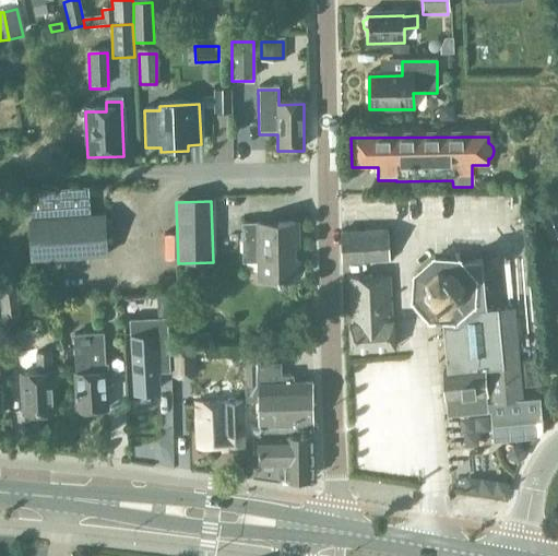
[(76,256),(120,252),(118,212),(90,213),(88,202),(67,203),(70,256),(76,256)]
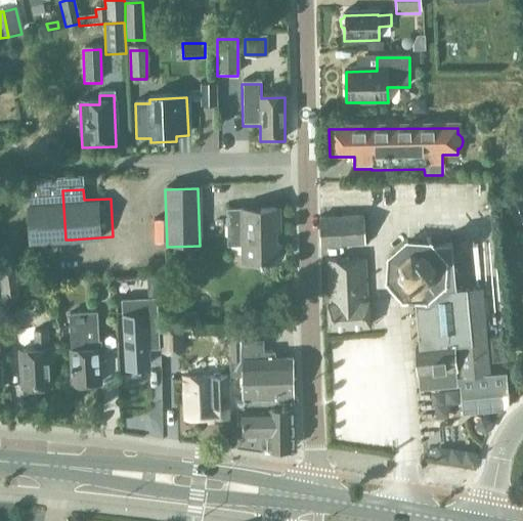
[(508,204),(516,227),(522,224),(522,198),(508,204)]
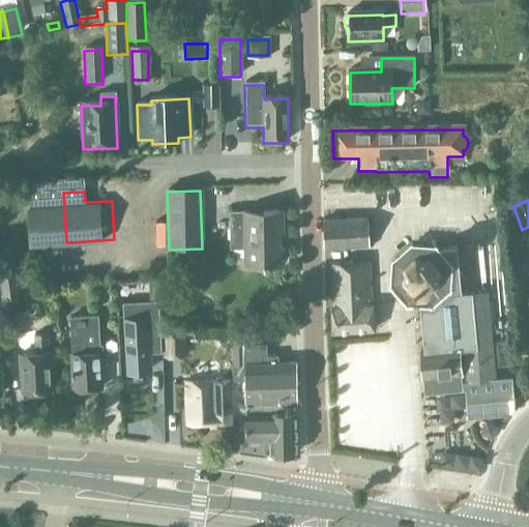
[(246,221),(246,215),(230,215),(231,251),(245,251),(245,269),(246,269),(246,265),(263,265),(263,269),(268,269),(268,267),(282,267),(282,249),(277,249),(277,237),(282,237),(281,214),(263,215),(263,221),(246,221)]
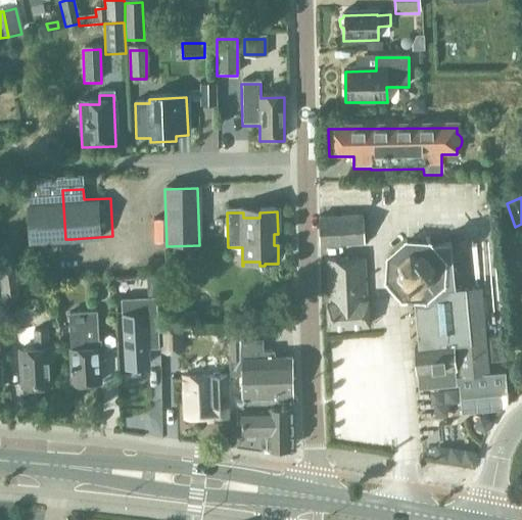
[(363,246),(362,219),(319,221),(321,248),(363,246)]
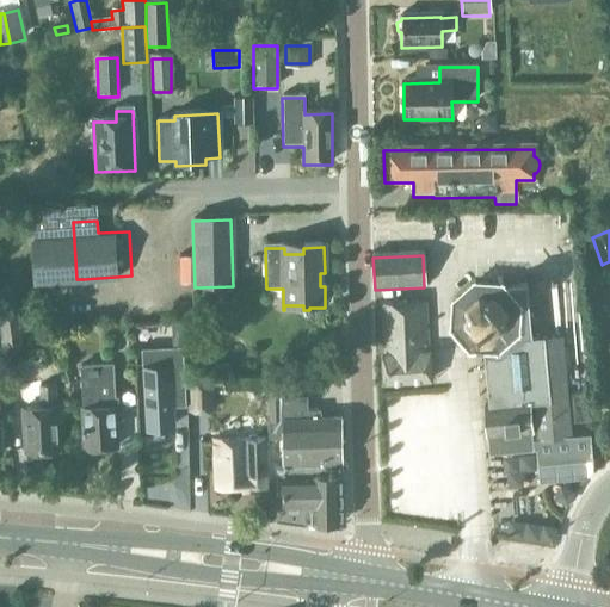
[(134,305),(131,276),(84,279),(86,320),(103,319),(103,307),(134,305)]
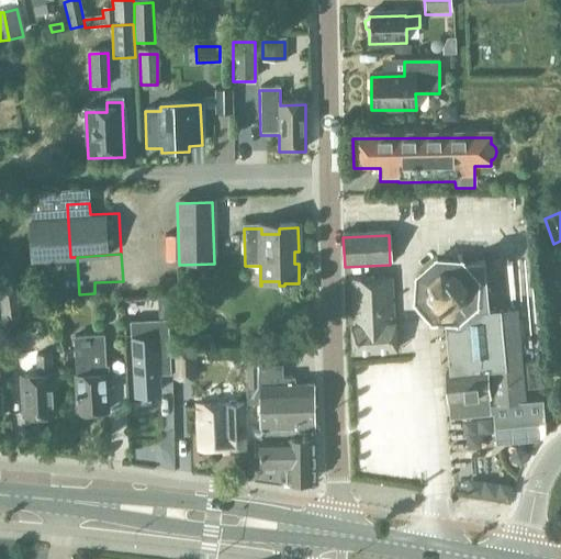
[(450,269),(450,277),(440,276),(428,286),(427,301),(439,314),(444,314),(450,377),(445,377),(449,422),(493,416),(494,431),(545,425),(542,401),(526,403),(514,294),(487,298),(484,266),(450,269)]
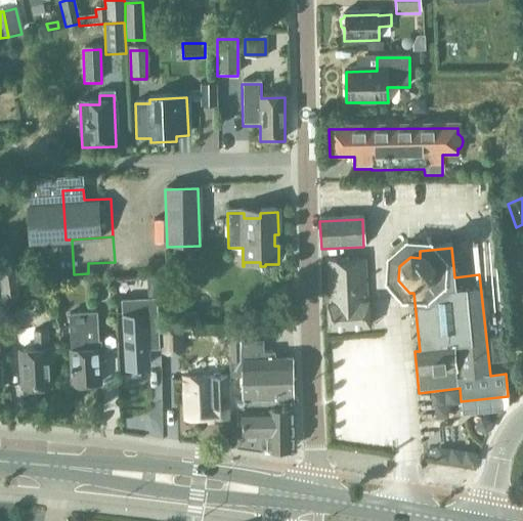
[(12,253),(0,254),(0,275),(4,304),(19,302),(12,253)]
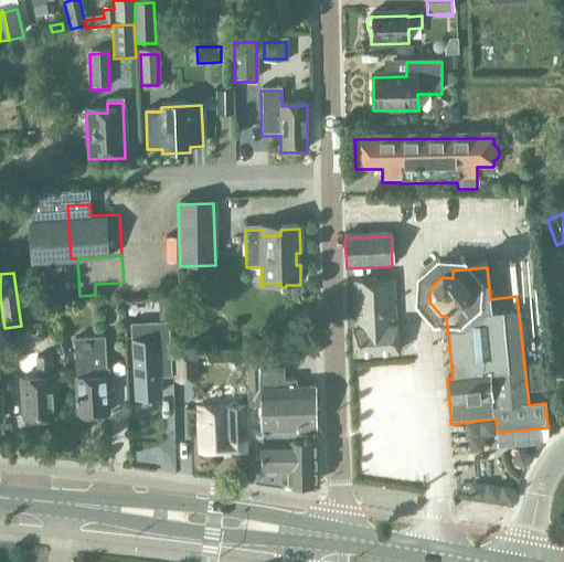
[(354,285),(357,331),(354,331),(355,358),(400,356),(398,328),(395,328),(393,283),(354,285)]
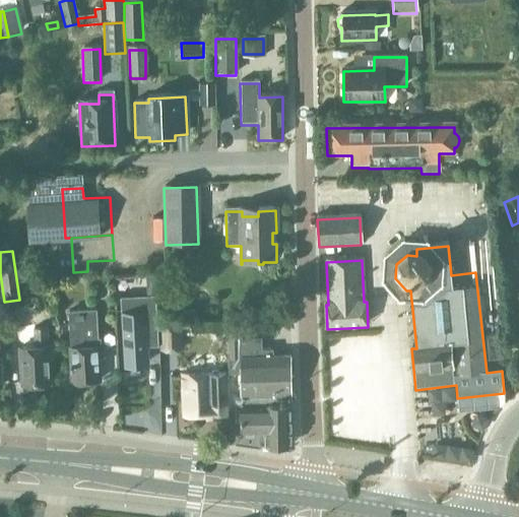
[(122,317),(124,366),(148,365),(147,350),(159,349),(158,327),(157,307),(121,309),(122,317)]
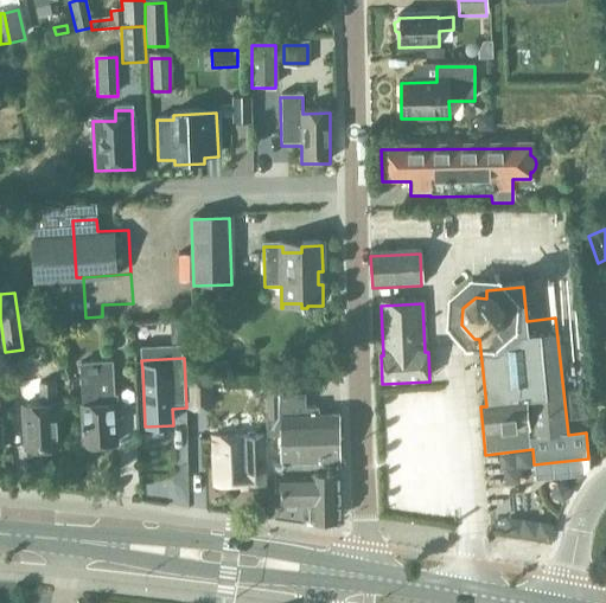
[(115,406),(114,386),(113,365),(81,367),(84,449),(116,448),(115,427),(121,427),(120,406),(115,406)]
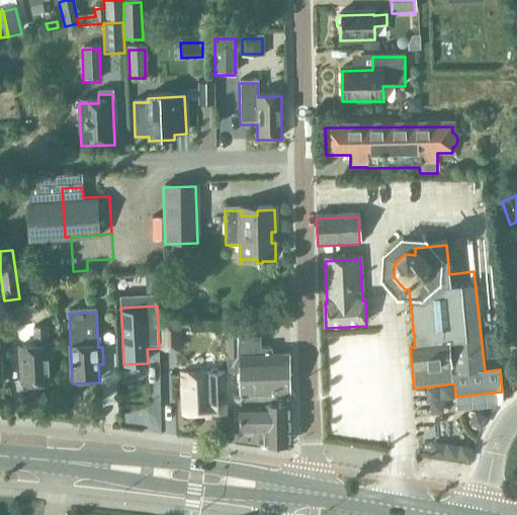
[(158,326),(159,348),(159,351),(163,351),(165,353),(177,352),(178,351),(182,351),(181,325),(177,325),(175,324),(164,324),(162,326),(158,326)]
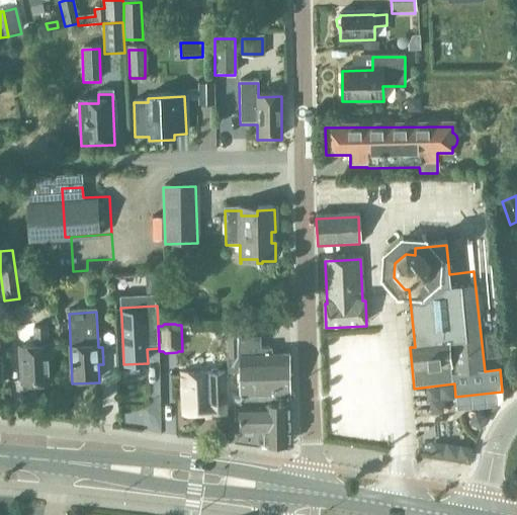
[(228,375),(240,375),(240,360),(240,344),(239,324),(227,324),(228,361),(227,361),(228,375)]
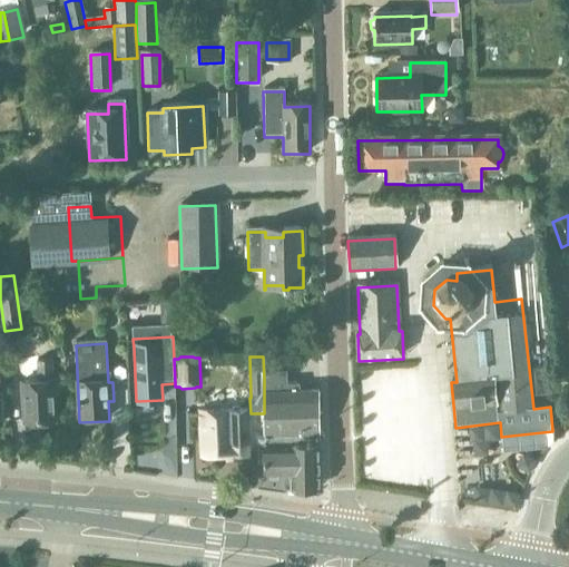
[(231,374),(235,377),(241,374),(243,371),(241,365),(237,363),(232,364),(229,369),(231,374)]
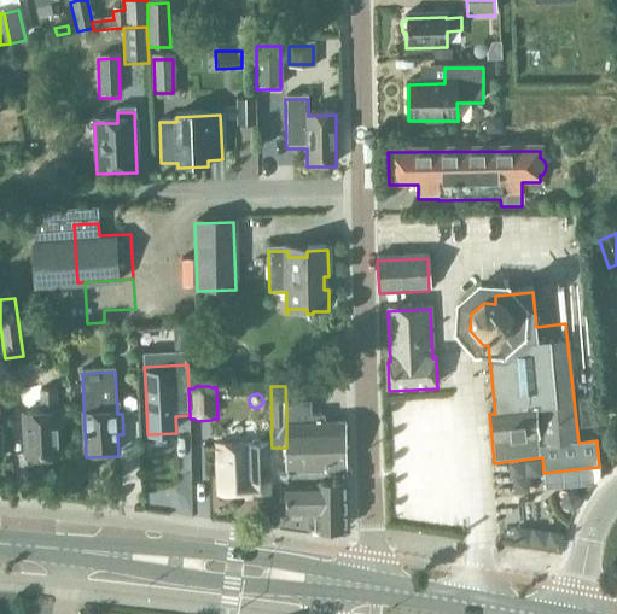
[(42,461),(59,460),(57,433),(63,432),(62,415),(56,416),(54,395),(38,396),(40,417),(23,419),(25,462),(30,461),(30,463),(42,462),(42,461)]
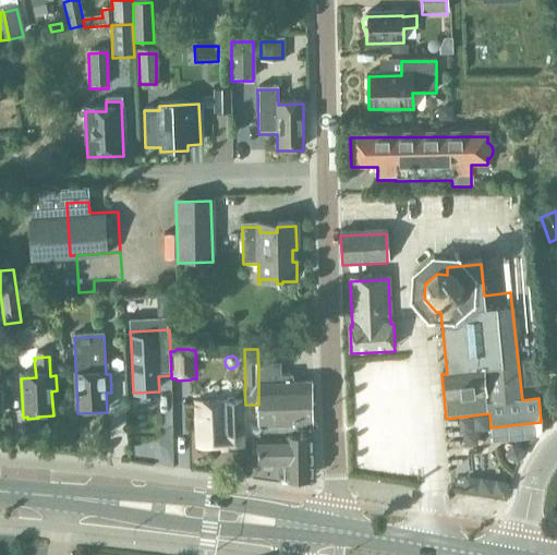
[(427,425),(440,423),(433,360),(406,363),(415,444),(428,442),(427,425)]
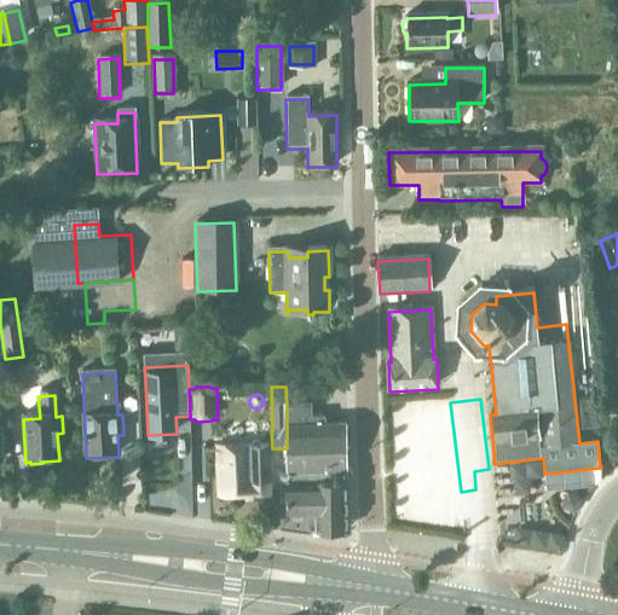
[(599,427),(595,399),(579,401),(582,429),(599,427)]
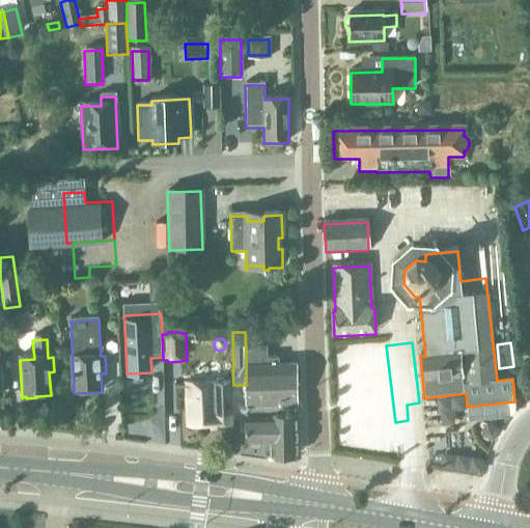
[(267,353),(246,353),(246,369),(246,385),(246,386),(246,445),(265,445),(266,459),(297,459),(297,406),(297,368),(277,369),(276,361),(267,361),(267,353)]
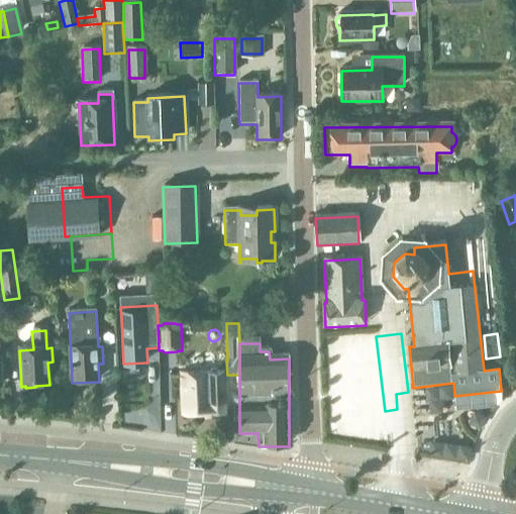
[(227,416),(225,375),(182,377),(183,418),(227,416)]
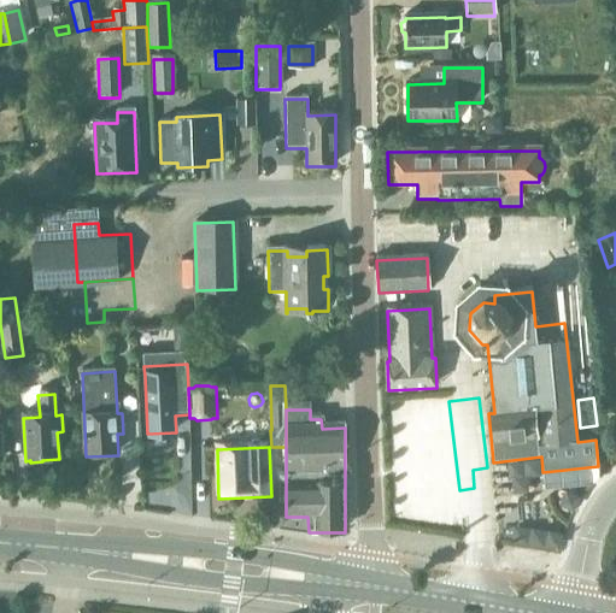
[(405,457),(391,458),(392,475),(406,473),(405,457)]
